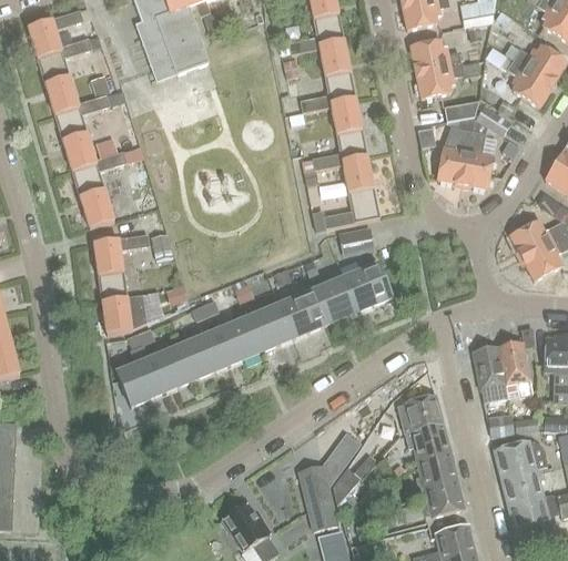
[(140,36),(152,70),(161,68),(161,67),(172,63),(175,73),(209,61),(189,6),(195,3),(200,16),(209,12),(204,0),(133,0),(141,21),(135,23),(140,36)]
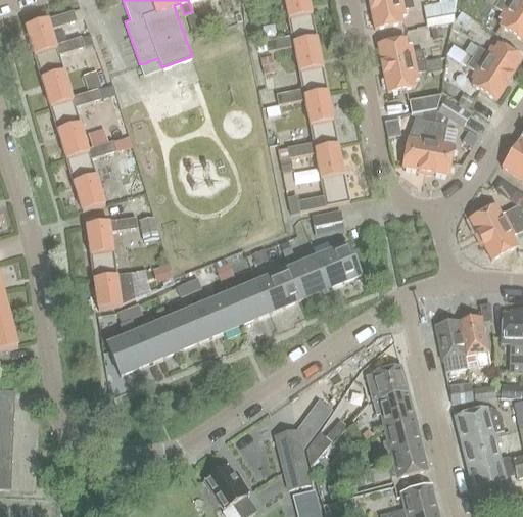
[(268,49),(294,44),(293,40),(316,36),(307,0),(284,0),(291,34),(265,39),(267,48),(268,49)]
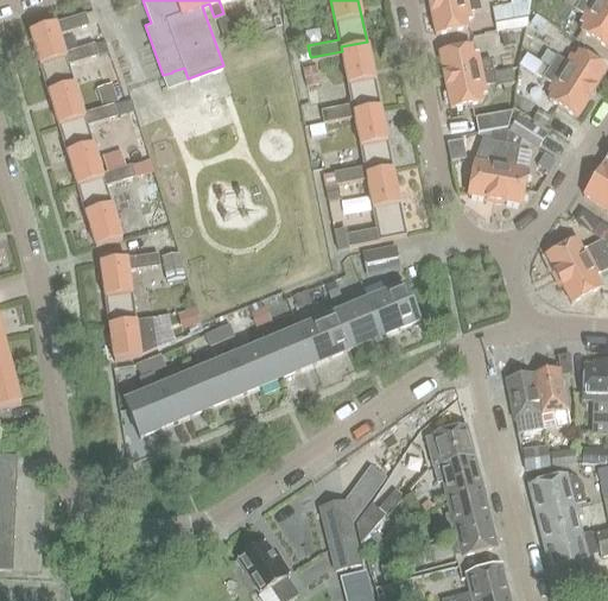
[(447,0),(428,4),(434,31),(466,25),(463,19),(469,18),(467,8),(481,5),(480,0),(447,0)]
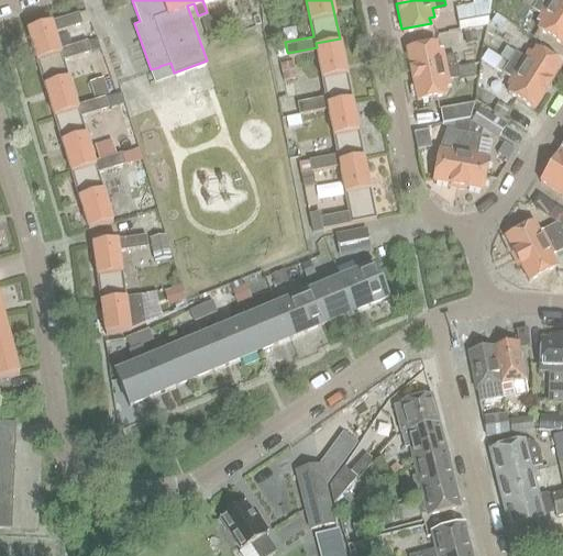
[(470,0),(456,3),(461,26),(486,21),(489,0),(470,0)]
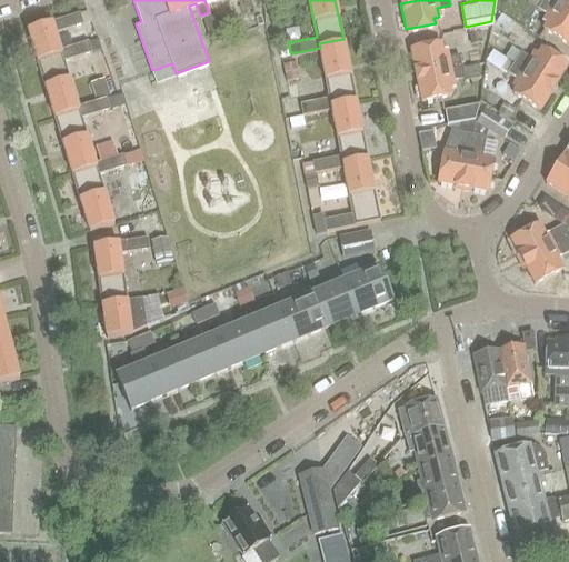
[(538,3),(548,10),(543,18),(547,20),(543,26),(568,41),(568,10),(552,0),(540,0),(538,3)]
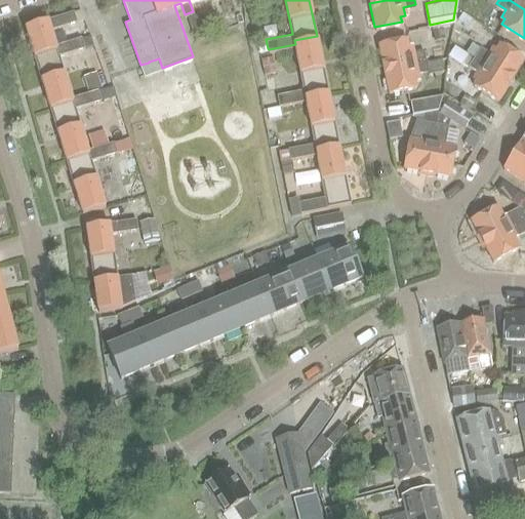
[(510,0),(524,9),(524,0),(510,0)]
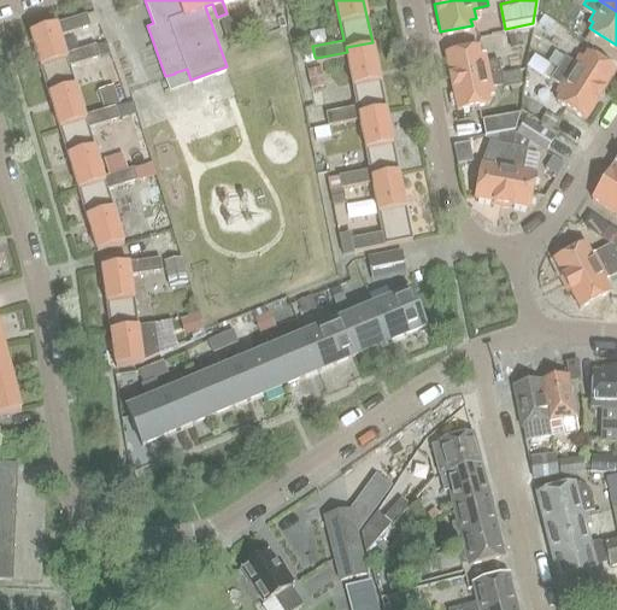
[(75,82),(69,63),(109,51),(105,39),(65,51),(59,33),(89,23),(86,11),(54,21),(29,29),(29,30),(30,30),(48,91),(75,82)]
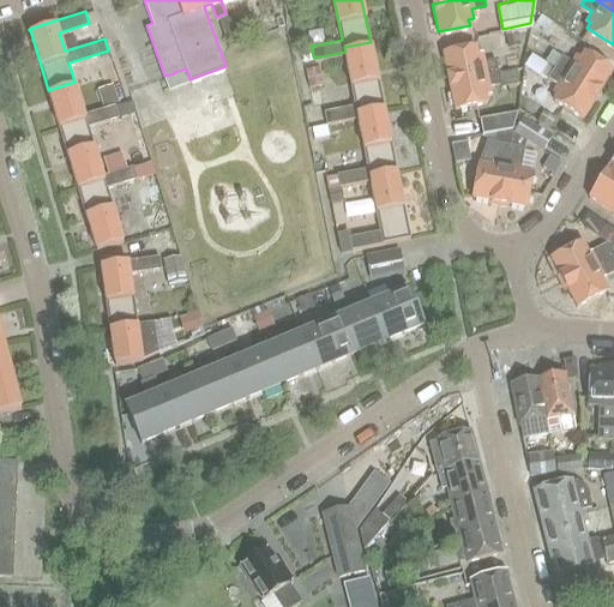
[(235,38),(226,13),(216,17),(226,42),(235,38)]
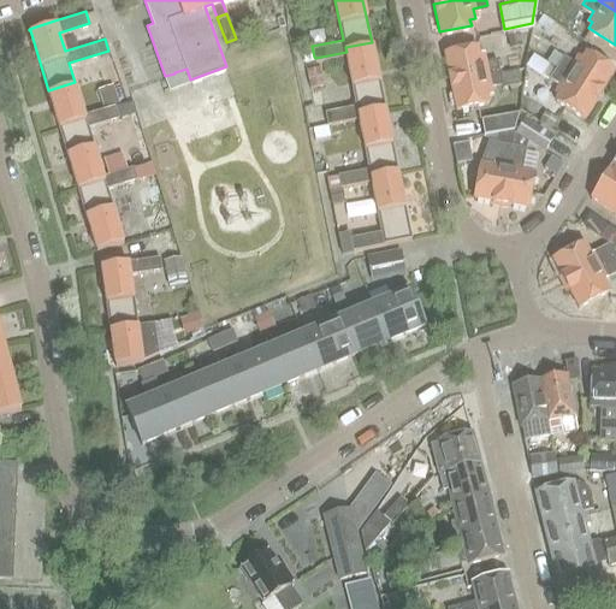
[(519,28),(507,30),(510,43),(522,41),(519,28)]
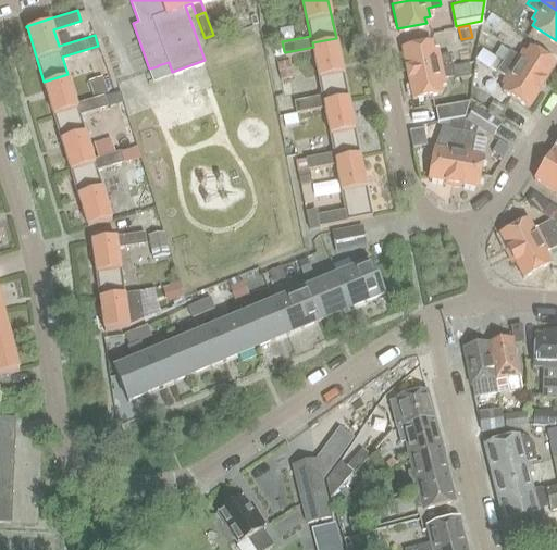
[(296,110),(324,103),(324,100),(347,95),(336,38),(312,42),(313,47),(322,92),(294,98),(296,110)]
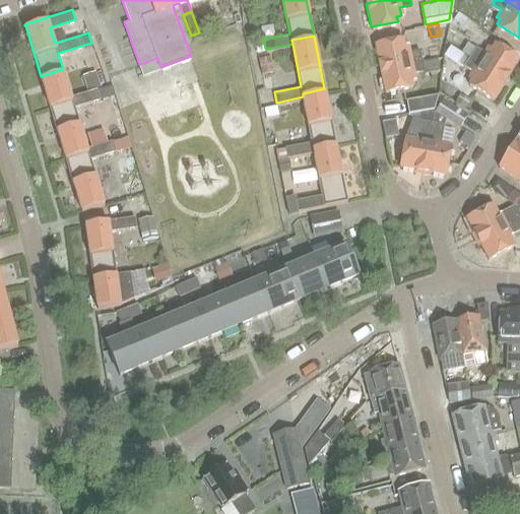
[(375,43),(379,66),(421,58),(419,47),(407,50),(406,43),(402,43),(401,38),(375,43)]
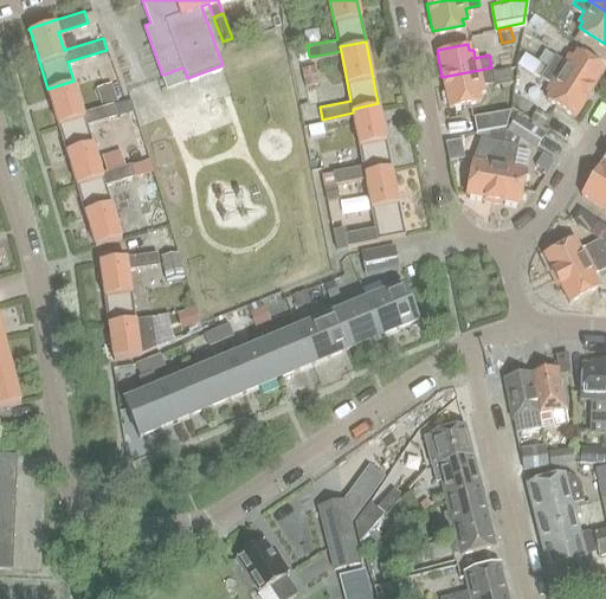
[(309,56),(307,45),(297,47),(298,57),(309,56)]
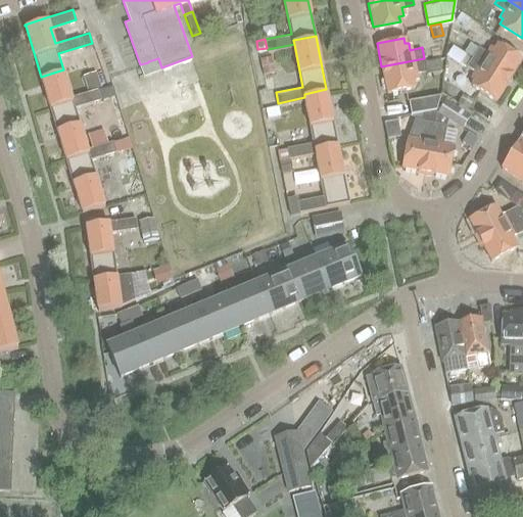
[(472,54),(480,59),(509,78),(521,57),(497,42),(493,47),(490,45),(486,50),(478,45),(472,54)]
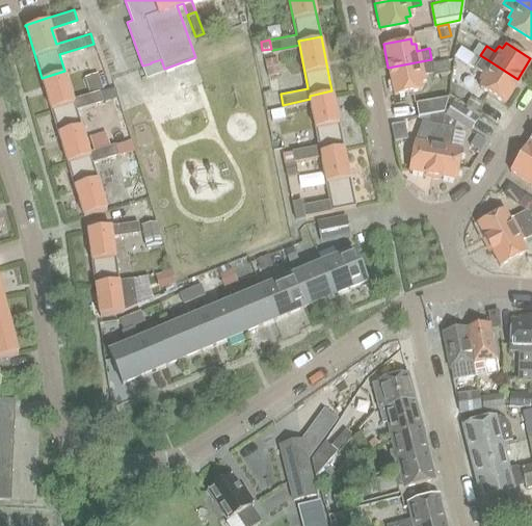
[(431,59),(388,68),(393,93),(420,86),(419,81),(423,80),(422,72),(433,70),(433,72),(450,69),(447,57),(432,59),(431,59)]
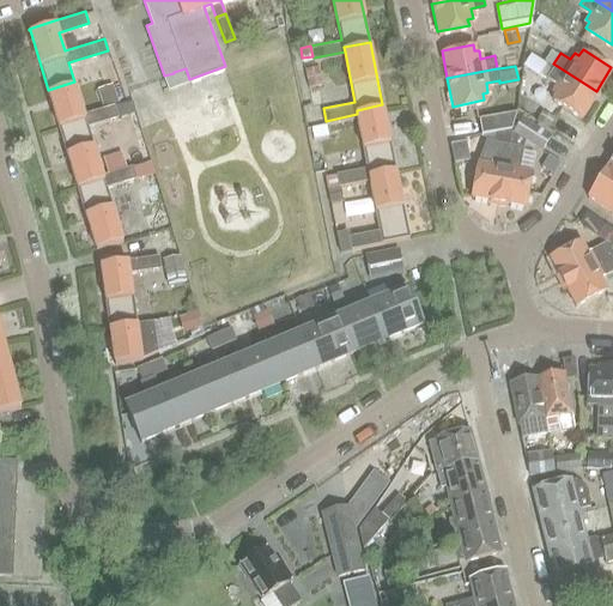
[(581,115),(596,91),(563,70),(552,89),(556,91),(552,97),(581,115)]
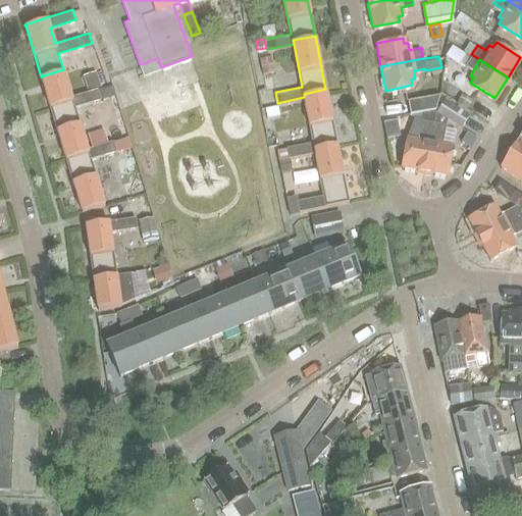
[(71,95),(63,69),(41,76),(57,129),(80,121),(74,105),(100,97),(97,87),(71,95)]
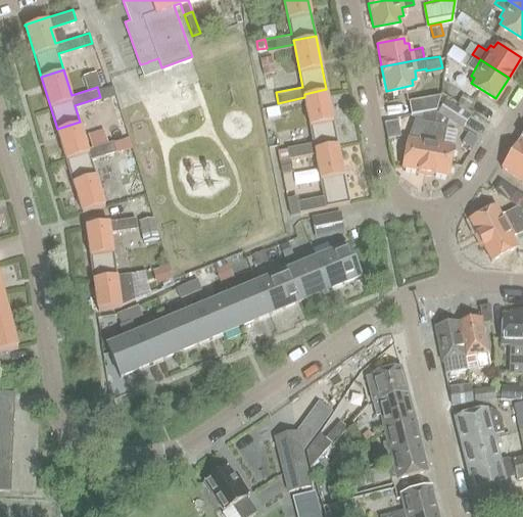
[(99,72),(86,76),(89,87),(102,83),(99,72)]
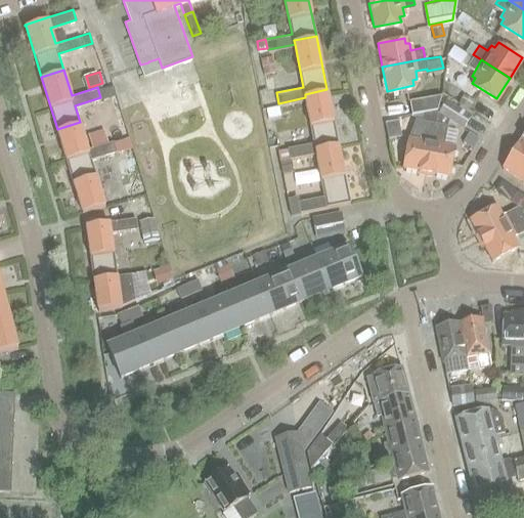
[(463,88),(456,97),(467,104),(473,94),(463,88)]
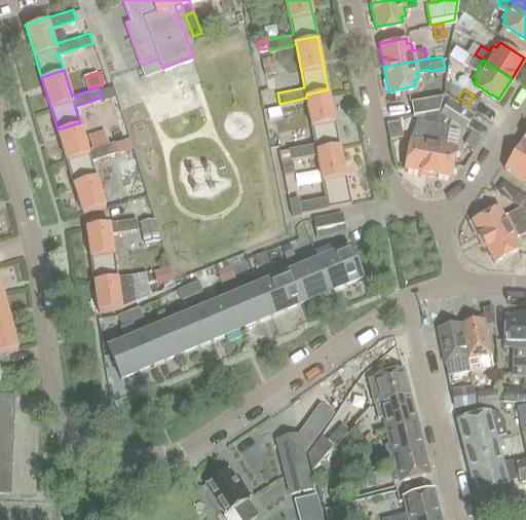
[(291,157),(317,152),(317,148),(339,143),(328,89),(306,95),(306,98),(315,141),(288,147),(291,157)]
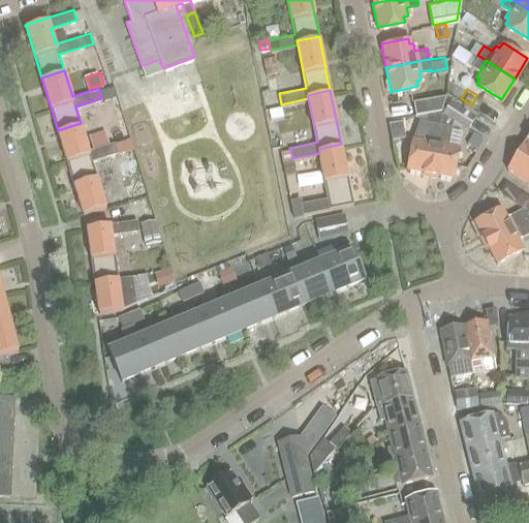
[(445,94),(413,99),(415,113),(428,111),(440,109),(445,94)]
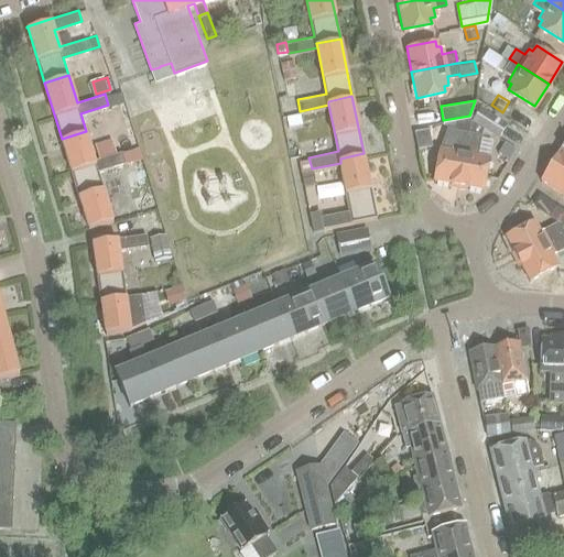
[(470,118),(458,183),(483,187),(489,155),(476,153),(481,124),(498,135),(508,120),(481,104),(473,117),(470,118)]
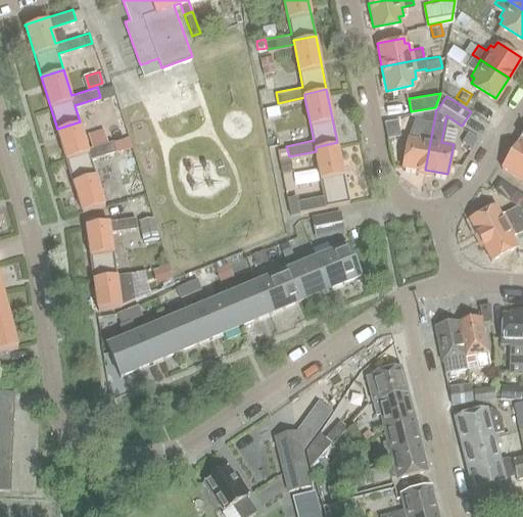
[(266,105),(268,114),(280,111),(278,103),(266,105)]
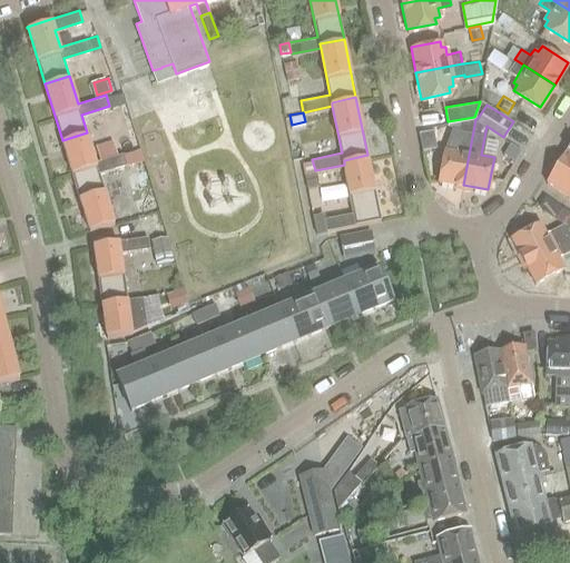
[(452,127),(444,148),(443,148),(438,180),(463,185),(475,119),(461,120),(459,128),(452,127)]
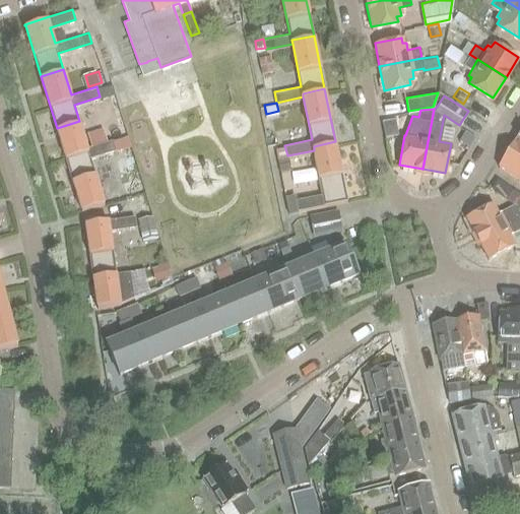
[(86,146),(79,121),(57,128),(72,180),(94,173),(89,156),(115,148),(112,138),(86,146)]
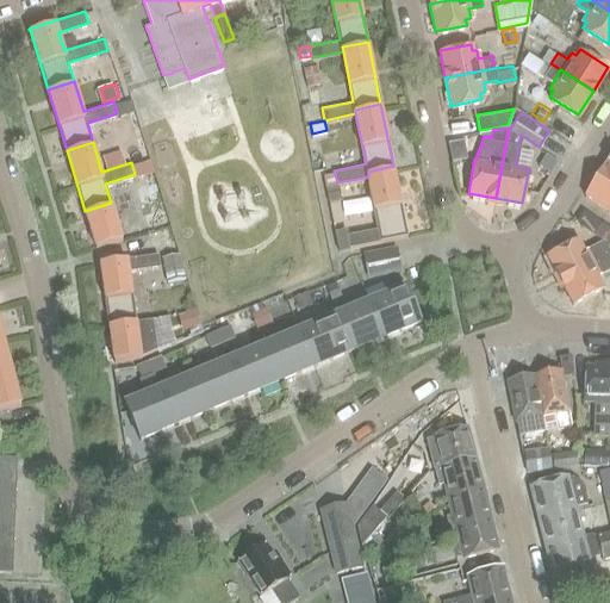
[(406,231),(393,166),(368,172),(368,176),(379,225),(347,232),(346,225),(335,228),(338,247),(381,238),(381,237),(406,232),(406,231)]
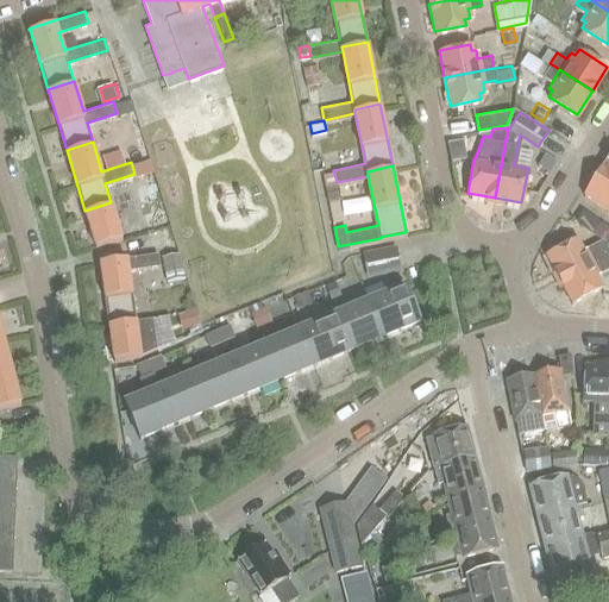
[(608,171),(600,165),(584,190),(608,206),(608,171)]
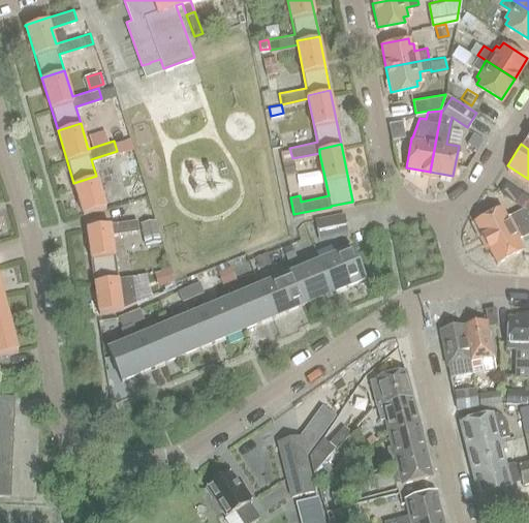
[(289,148),(280,149),(283,160),(292,158),(289,148)]
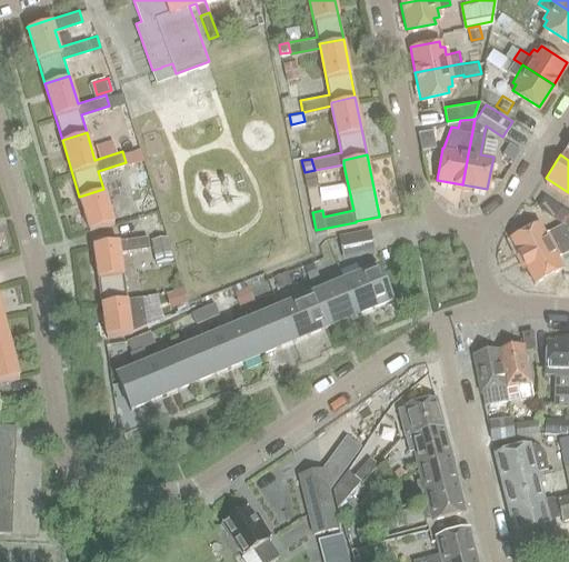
[(307,184),(317,182),(315,170),(305,172),(307,184)]
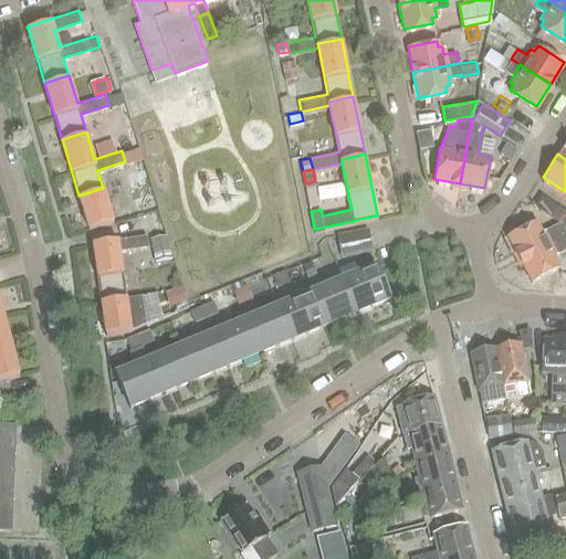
[(129,213),(155,206),(149,186),(124,192),(129,213)]
